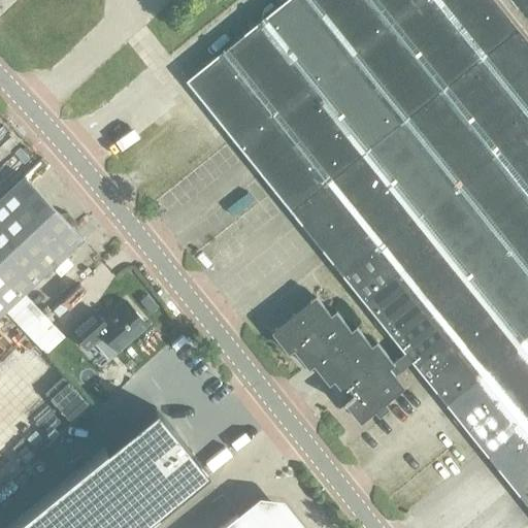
[(527,502),(527,38),(497,0),(289,0),(190,80),(406,351),(393,362),(378,344),(371,350),(356,329),(351,333),(336,315),(332,319),(316,298),(274,332),(290,351),(295,347),(309,366),(315,362),(330,382),(335,376),(351,395),(340,403),(343,407),(349,403),(362,419),(366,416),(368,419),(377,410),(382,416),(391,408),(388,403),(407,388),(396,374),(415,361),(527,502)]
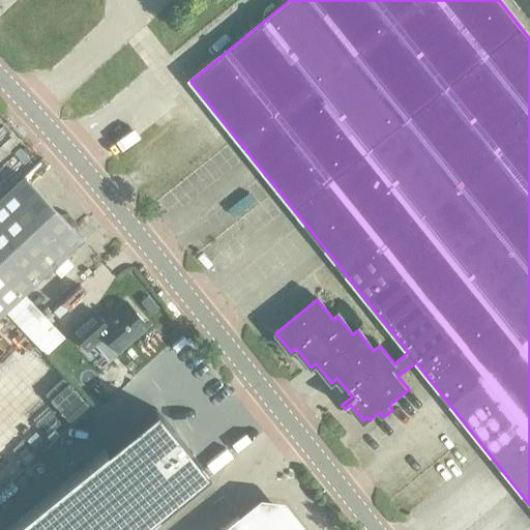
[(89,28),(91,10),(72,8),(69,25),(89,28)]
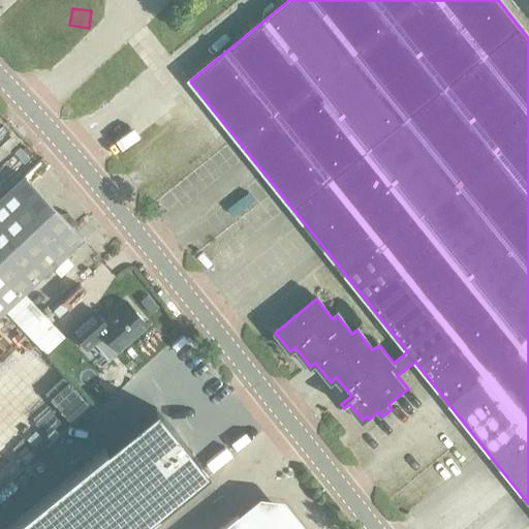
[(84,95),(87,107),(104,102),(101,90),(84,95)]
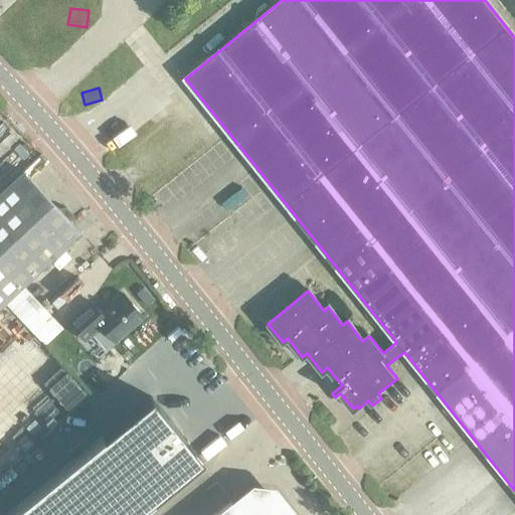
[(134,107),(139,119),(152,114),(148,102),(134,107)]
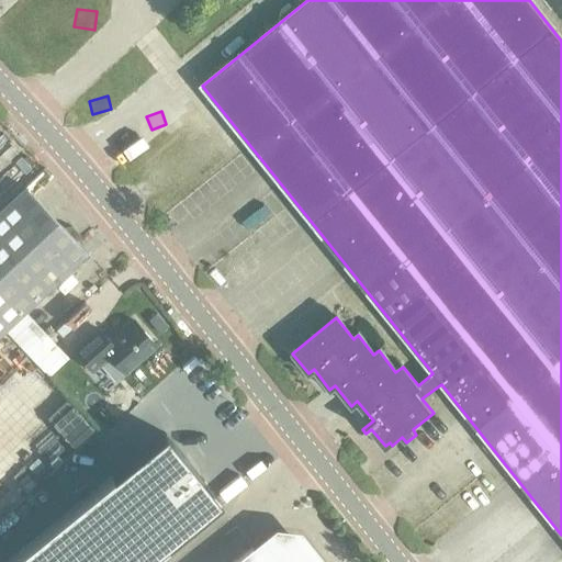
[(0,327),(2,326),(21,346),(41,326),(23,306),(82,251),(32,197),(23,187),(0,208),(0,327)]
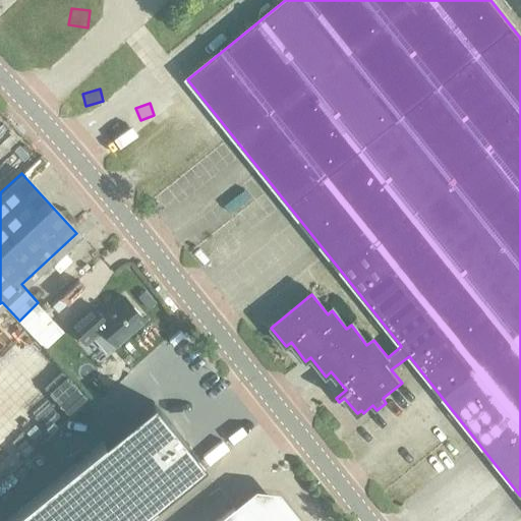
[(81,280),(70,292),(81,301),(92,289),(81,280)]
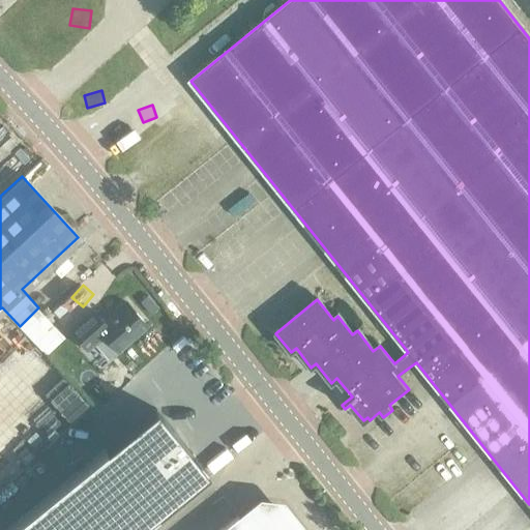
[(148,326),(126,301),(104,322),(93,311),(70,332),(87,350),(104,335),(118,352),(148,326)]
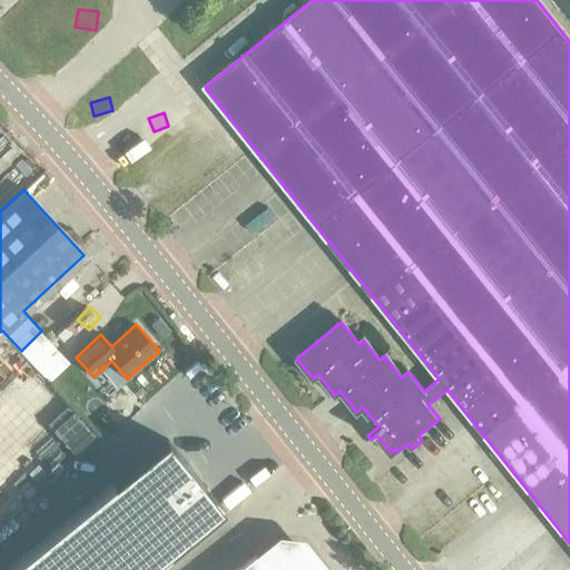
[(41,331),(21,351),(47,379),(69,360),(41,331)]
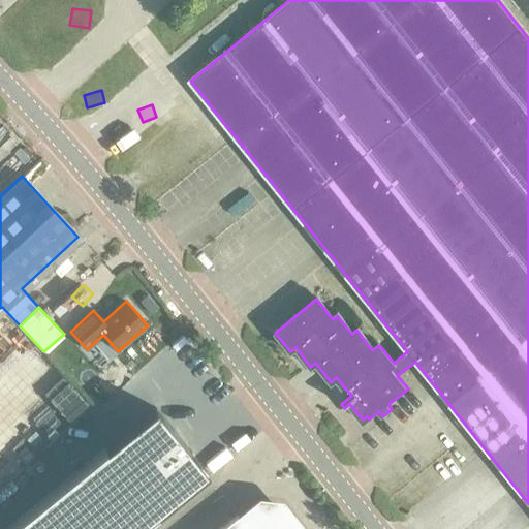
[(155,417),(22,528),(137,528),(203,474),(155,417)]
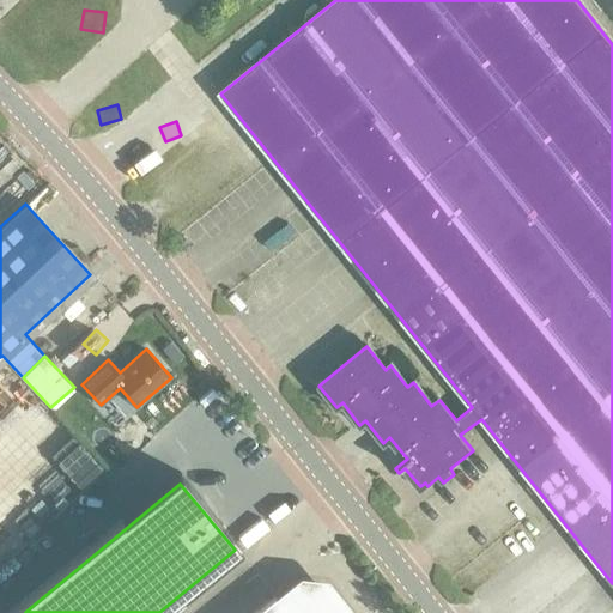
[(566,612),(590,593),(581,582),(546,612),(566,612)]
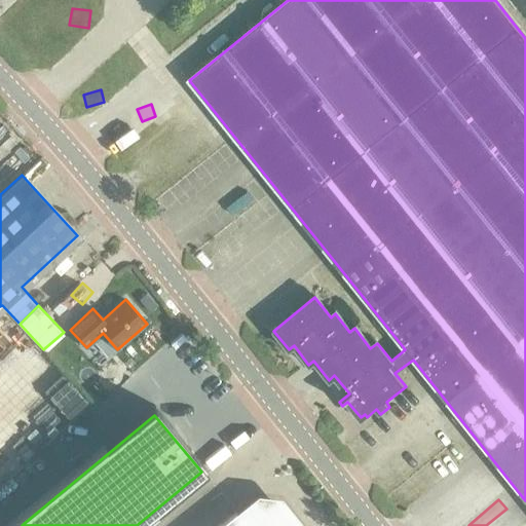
[(294,525),(277,505),(259,502),(239,518),(235,512),(217,525),(294,525)]
